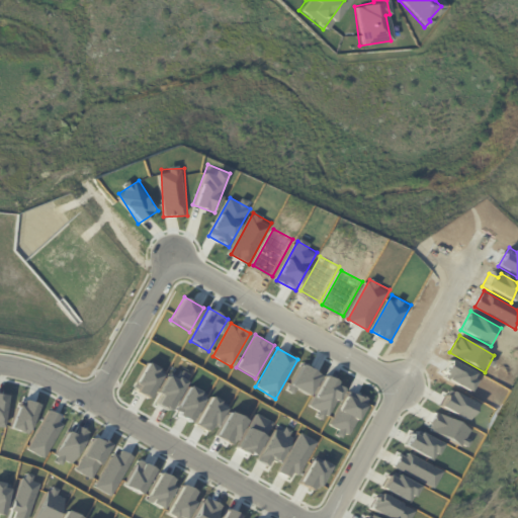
[(450,357),(483,374),(472,394),(440,376),(450,357)]
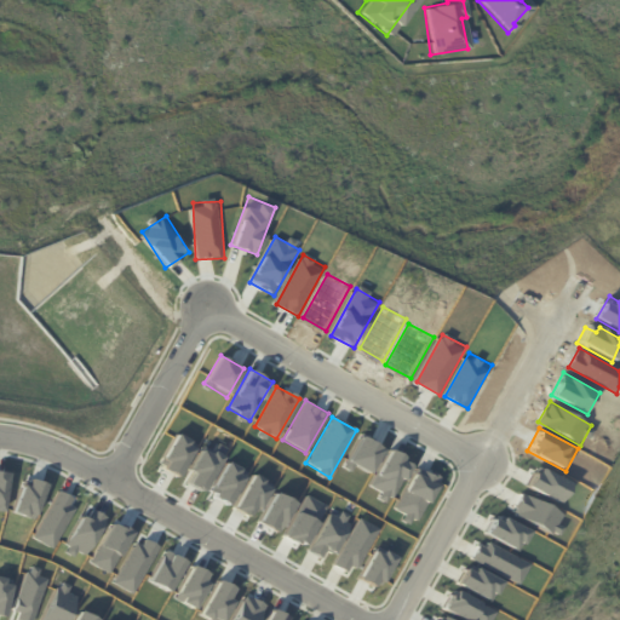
[(177,435),(196,446),(178,477),(159,466),(177,435)]
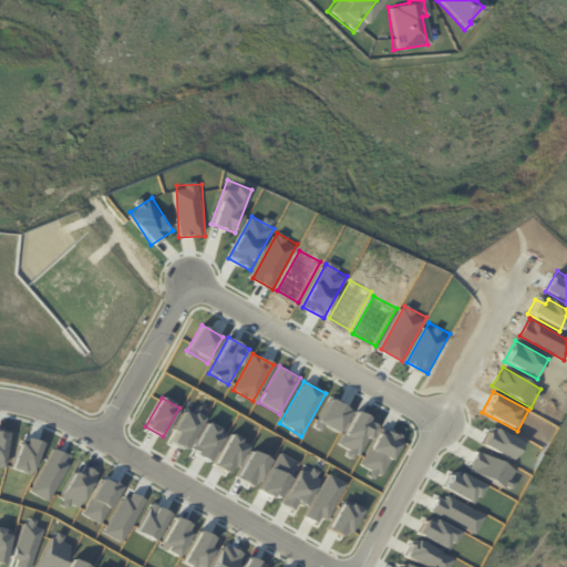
[(329,398),(351,410),(337,435),(316,423),(329,398)]
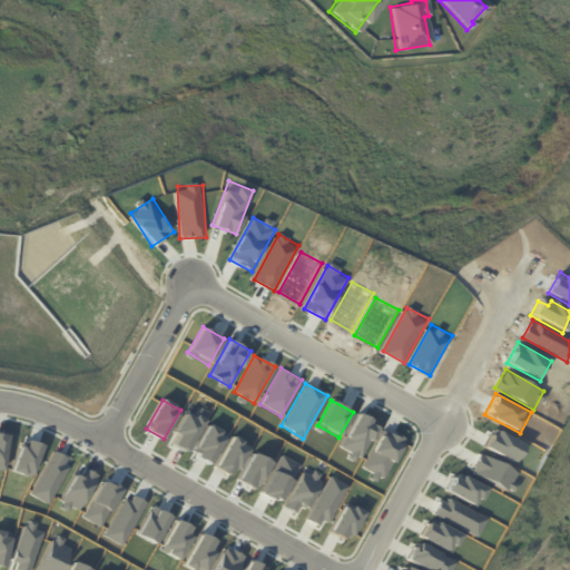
[(188,410),(206,420),(187,453),(168,442),(188,410)]
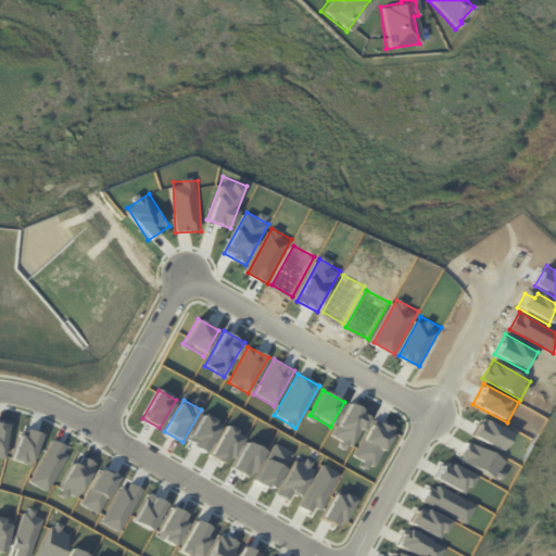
[(348,403),(369,415),(351,450),(329,438),(348,403)]
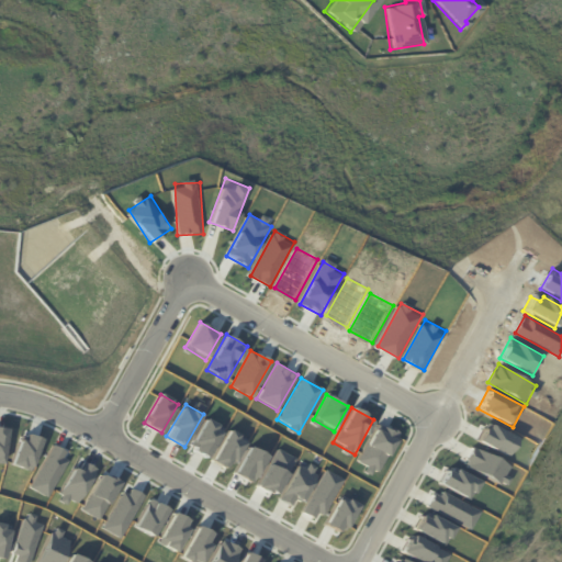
[(206,418),(224,428),(208,458),(189,448),(206,418)]
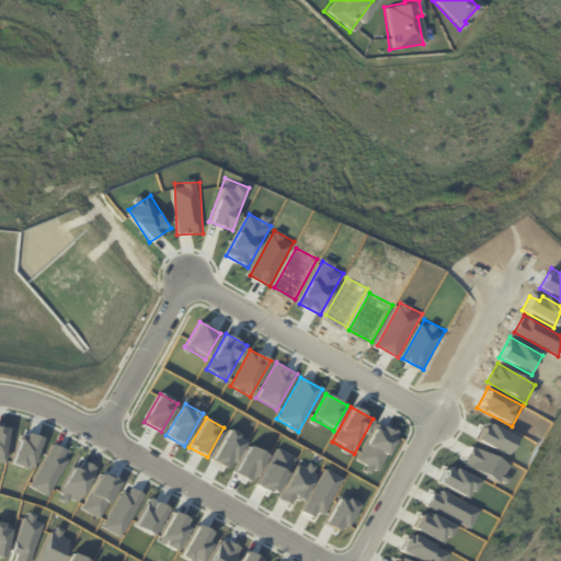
[(487,421),(519,438),(510,457),(477,439),(487,421)]
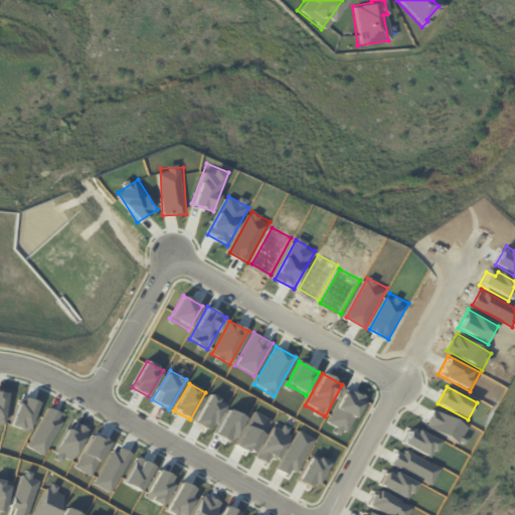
[(345,387),(366,399),(346,436),(324,423),(345,387)]
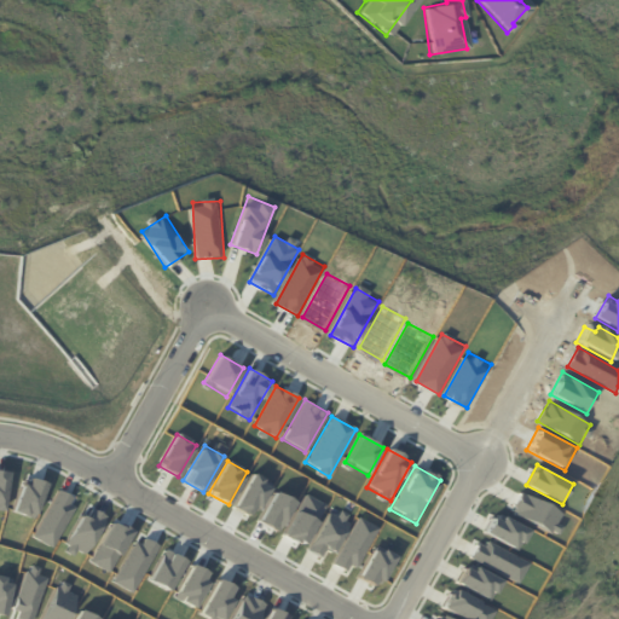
[(250,474),(272,486),(253,520),(231,508),(250,474)]
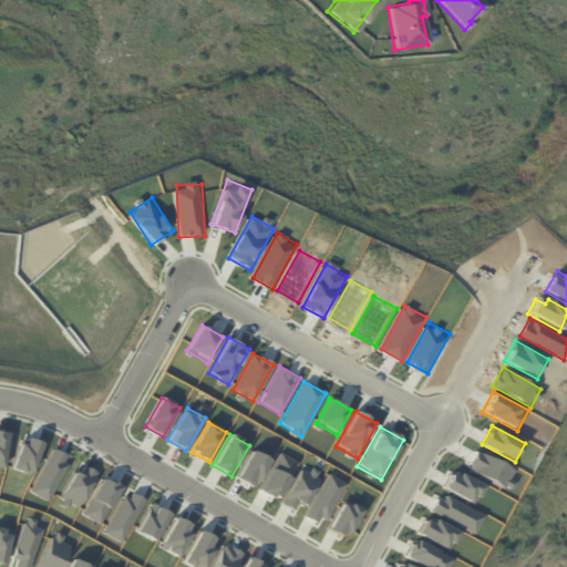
[(20,437),(40,442),(32,476),(12,471),(20,437)]
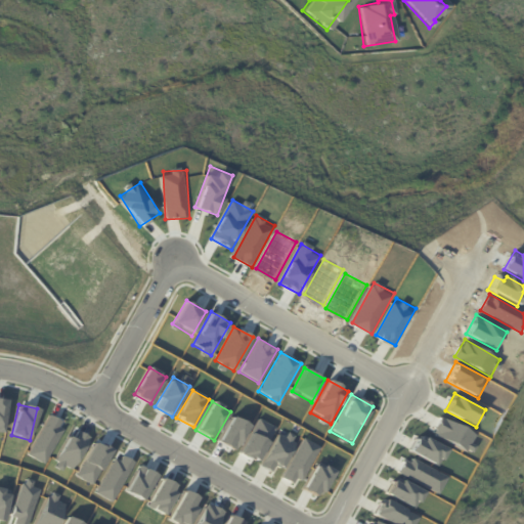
[(232,415),(251,425),(235,450),(218,440),(232,415)]
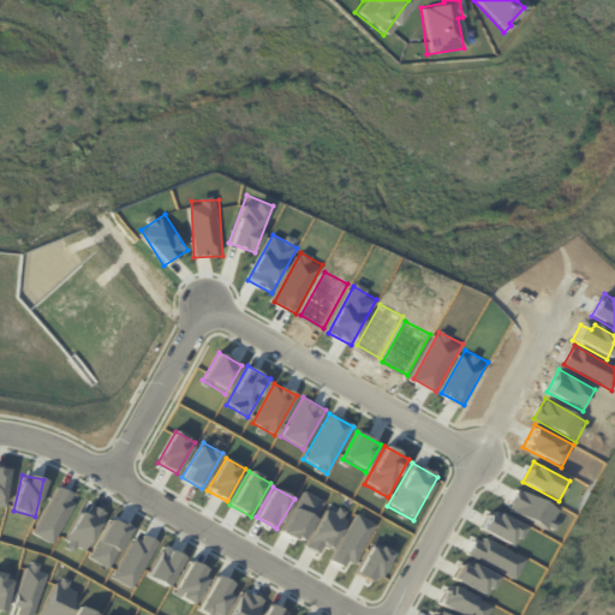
[(57,488),(77,501),(49,543),(29,531),(57,488)]
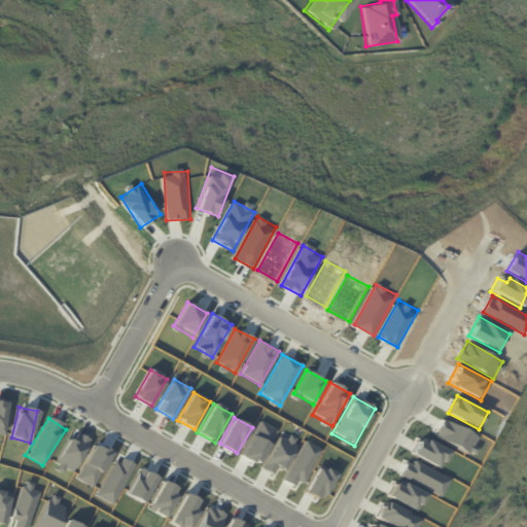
[(260,419),(278,428),(258,464),(241,455),(260,419)]
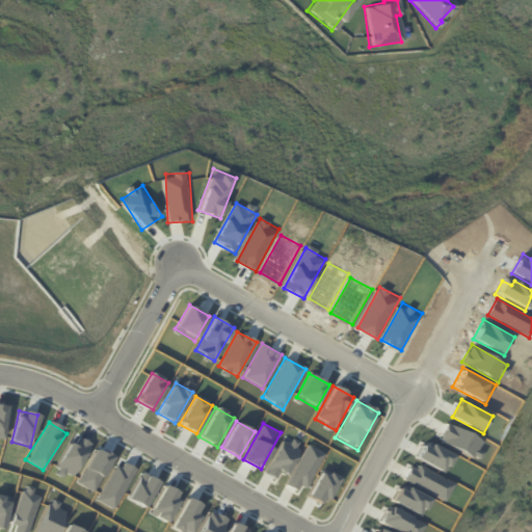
[(449,423),(486,443),(478,460),(440,441),(449,423)]
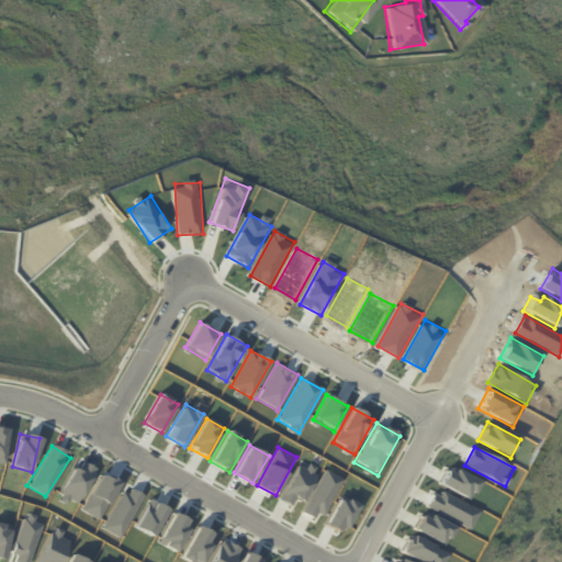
[(78,461),(96,471),(74,508),(56,497),(78,461)]
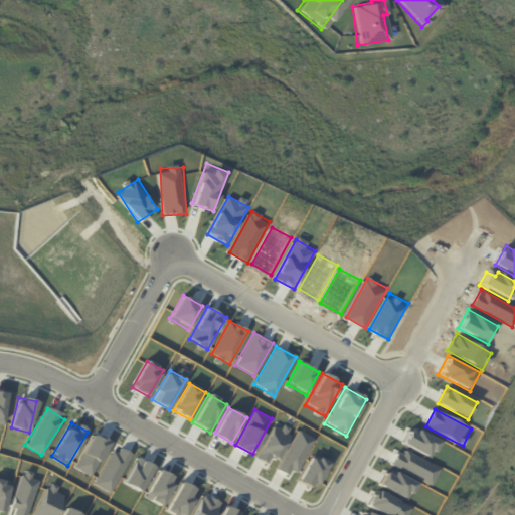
[(273,423),(291,433),(273,467),(255,458),(273,423)]
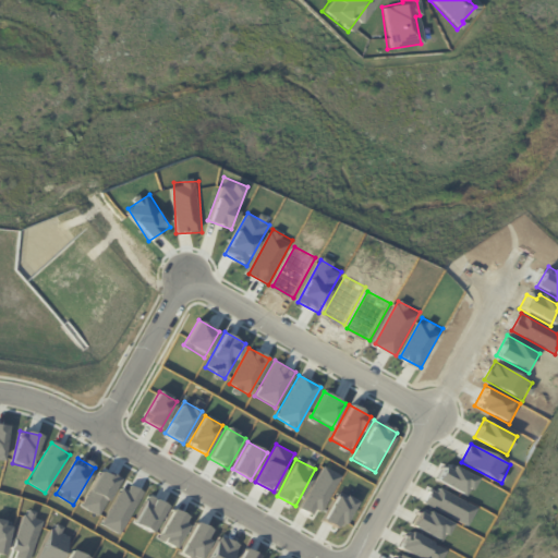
[(445,460),(480,477),(469,498),(434,480),(445,460)]
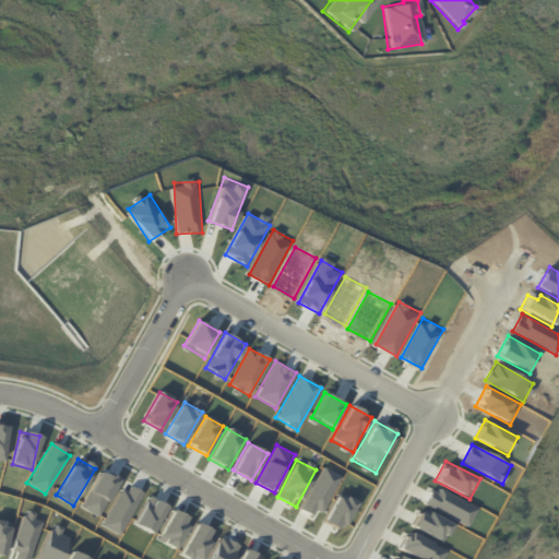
[(322,465),(341,475),(318,519),(299,509),(322,465)]
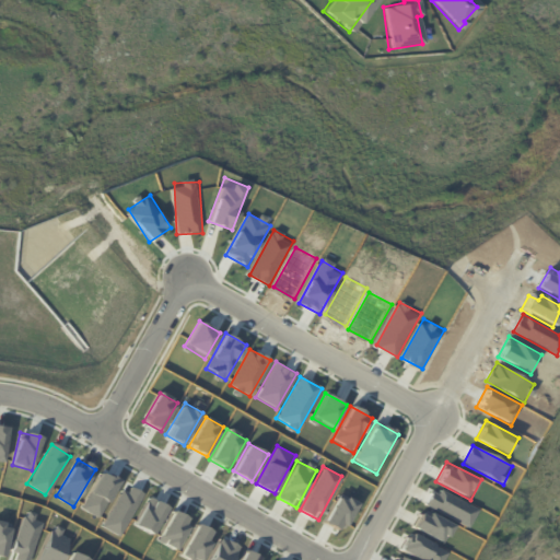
[(102,473),(119,483),(96,520),(79,509),(102,473)]
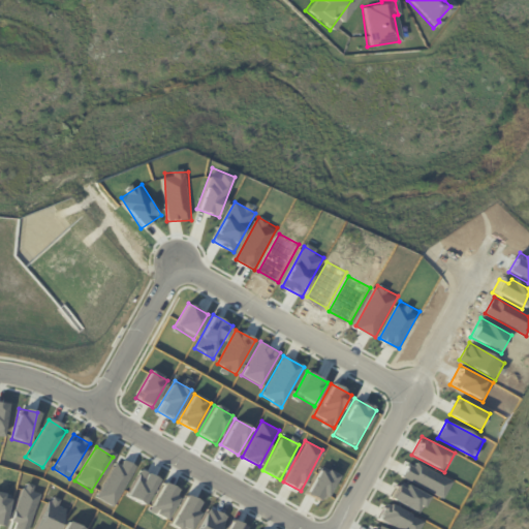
[(116,458),(133,467),(112,506),(94,497),(116,458)]
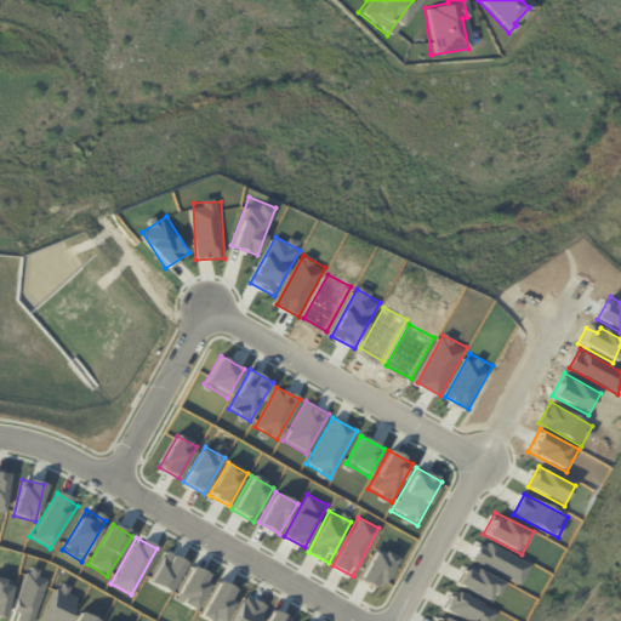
[(484,541),(533,567),(523,587),(473,563),(484,541)]
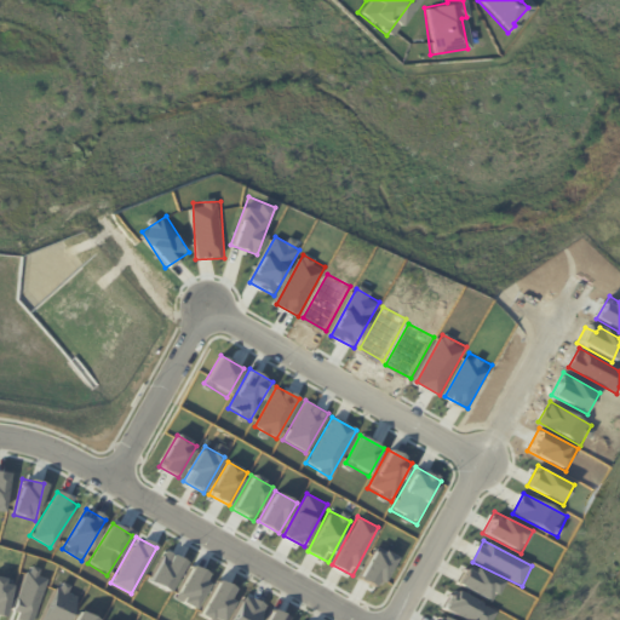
[(377,543),(397,554),(380,587),(359,577),(377,543)]
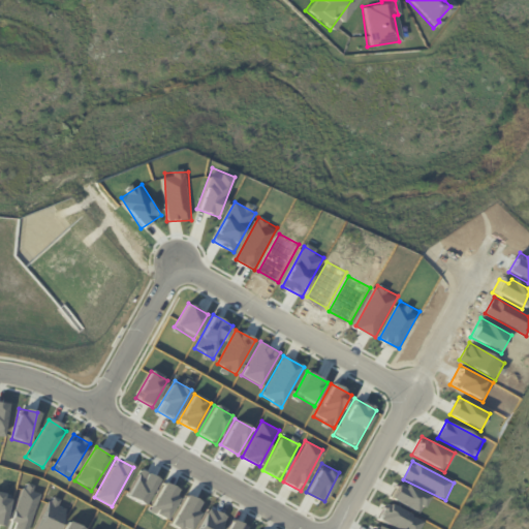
[(141,469),(158,480),(143,505),(125,495),(141,469)]
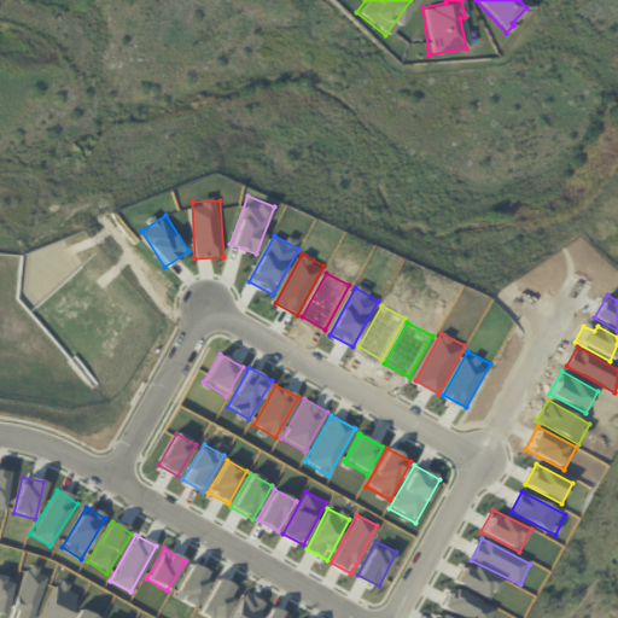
[(467,561),(505,582),(493,602),(456,583),(467,561)]
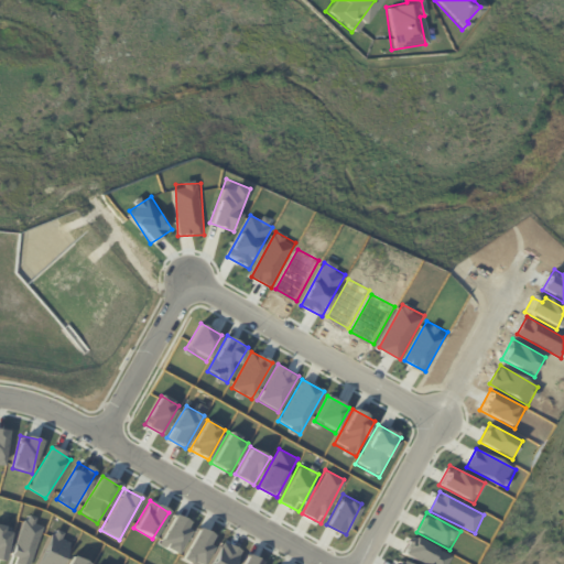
[(174,513),(193,524),(175,554),(156,543),(174,513)]
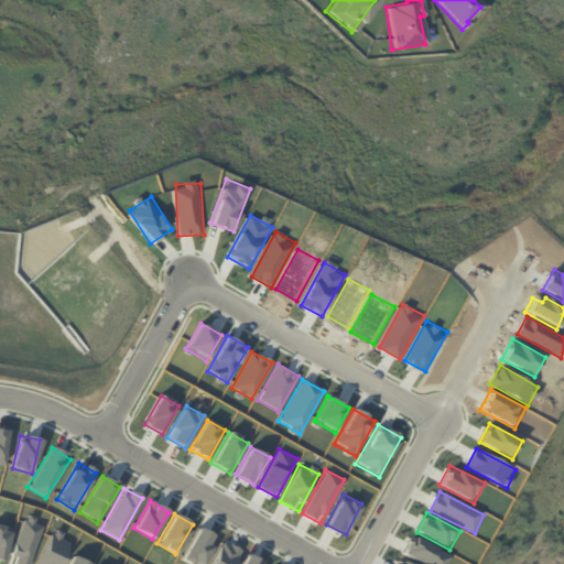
[(9,563),(20,522),(40,527),(30,563),(9,563)]
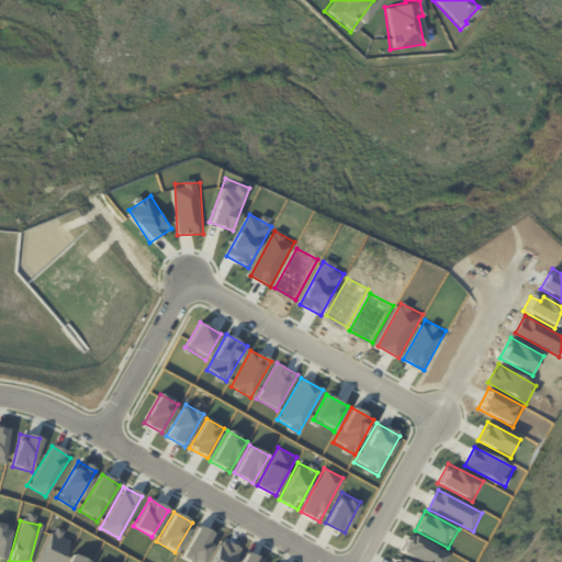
[(0,524),(10,526),(6,559),(0,558),(0,524)]
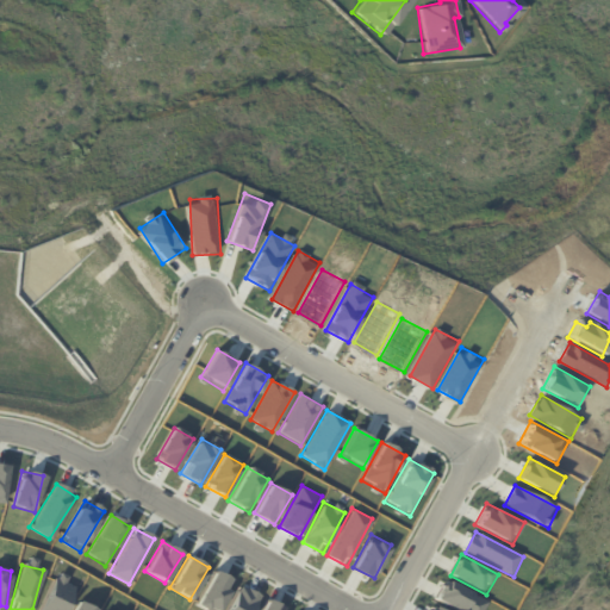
[(216,568),(235,580),(217,609),(205,609),(195,604),(216,568)]
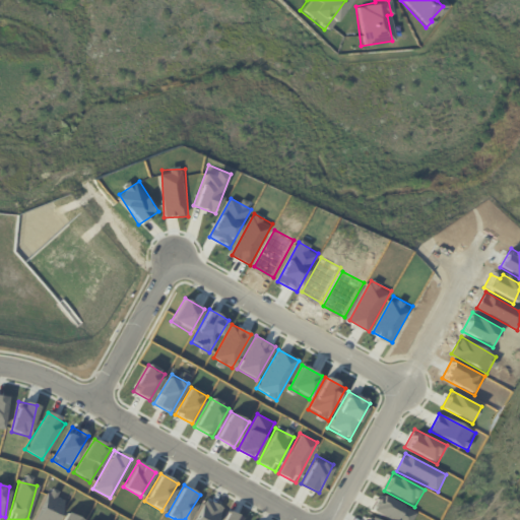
[(33,519),(46,495),(64,504),(56,519),(33,519)]
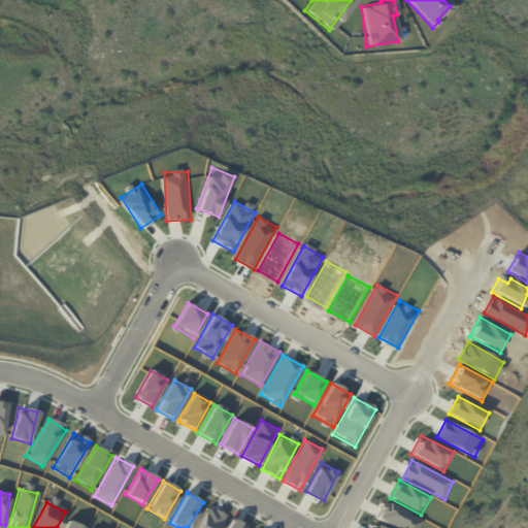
[(388,502),(425,522),(421,527),(394,527),(378,520),(388,502)]
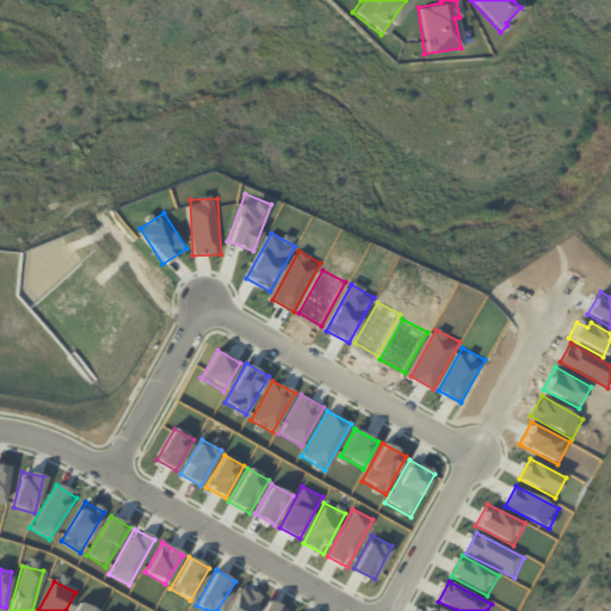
[(224,610),(241,584),(261,596),(252,610),(224,610)]
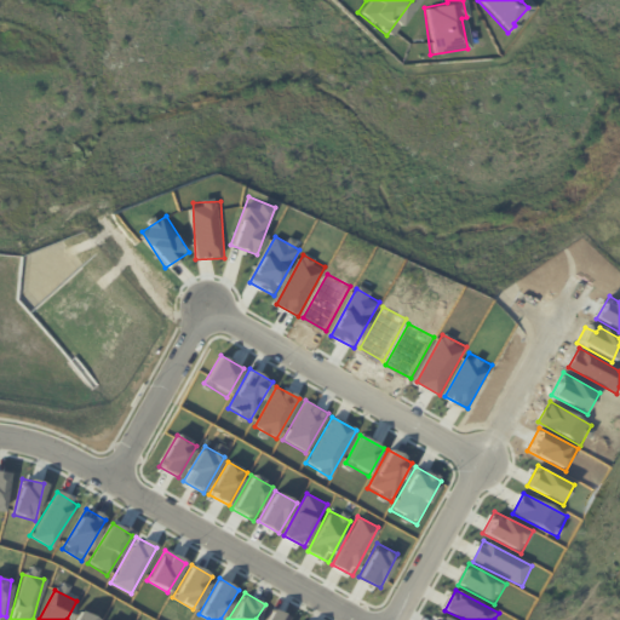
[(263,619),(270,609),(288,619),(263,619)]
